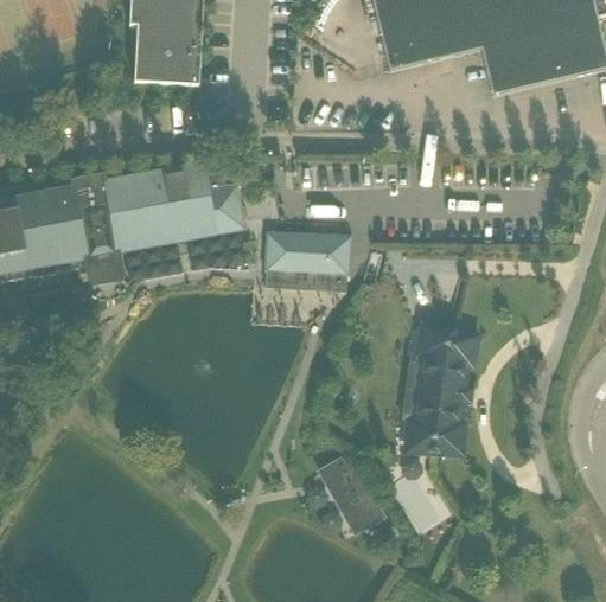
[(197,85),(202,0),(128,0),(128,25),(135,25),(133,82),(197,85)]
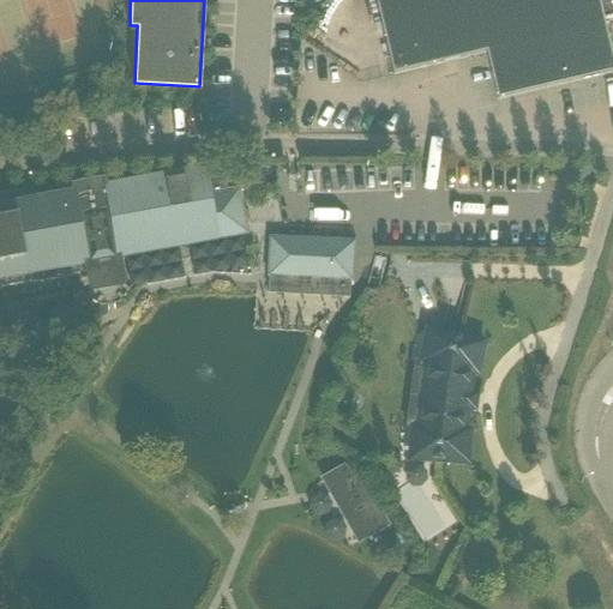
[(374,0),(391,71),(485,49),(497,96),(612,68),(612,60),(604,20),(602,16),(612,13),(612,8),(611,0),(374,0)]
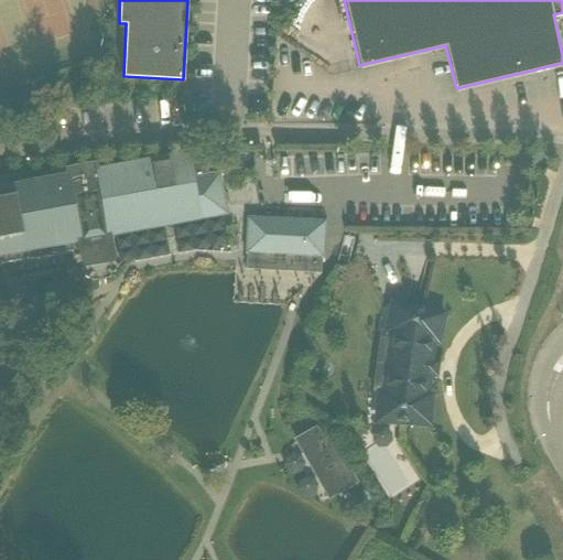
[(107,217),(110,234),(153,226),(161,215),(171,222),(226,212),(218,171),(191,176),(190,170),(186,151),(98,167),(97,168),(106,218),(107,217)]
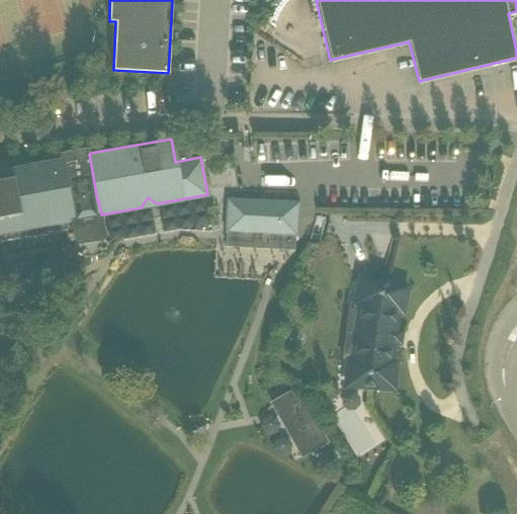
[(60,159),(0,170),(0,240),(65,228),(68,245),(85,255),(101,252),(115,231),(102,219),(101,215),(98,199),(97,200),(89,154),(90,153),(89,147),(59,153),(60,159)]
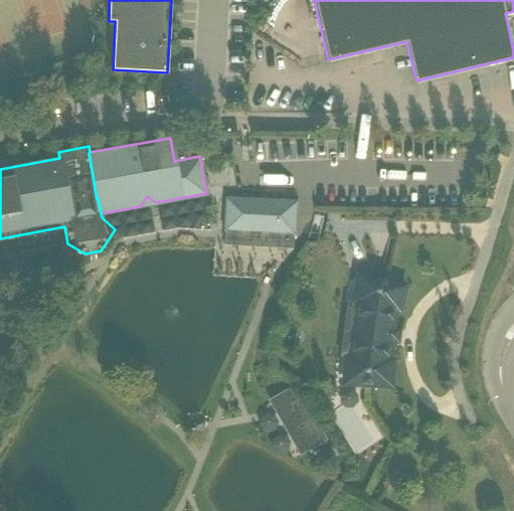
[(225,228),(293,232),(296,232),(298,201),(226,197),(225,228)]
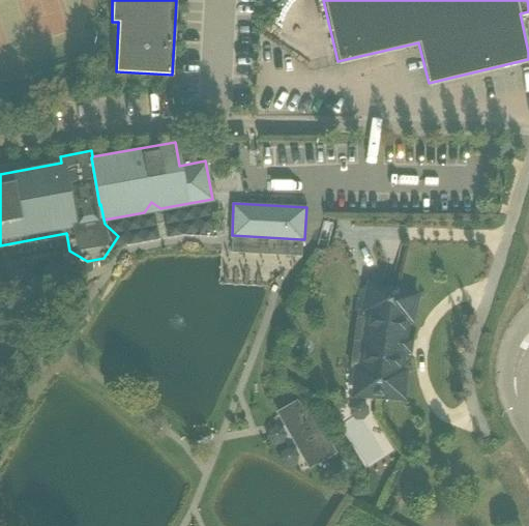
[(355,393),(355,395),(403,397),(404,370),(400,370),(407,319),(411,320),(417,293),(371,283),(371,284),(378,286),(372,311),(366,314),(359,363),(363,369),(362,393),(355,393)]
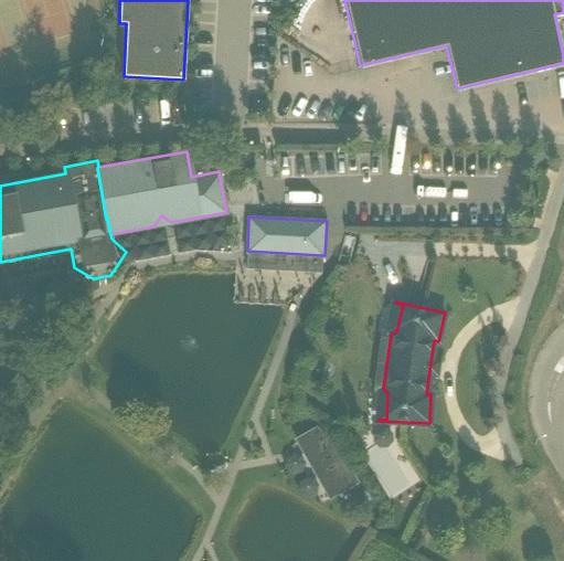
[(359,482),(330,430),(322,434),(317,424),(294,437),(328,499),(359,482)]
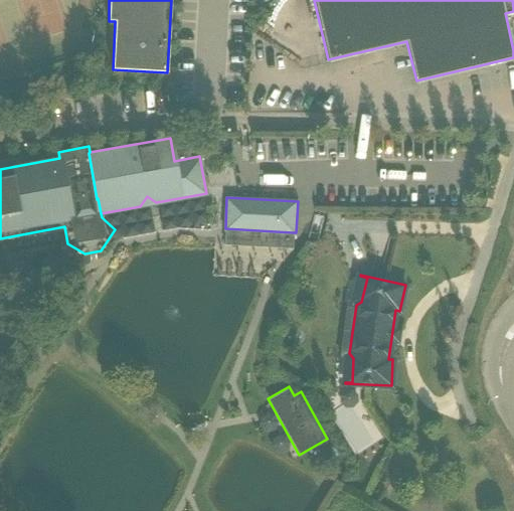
[(340,402),(360,402),(360,386),(340,386),(340,402)]
